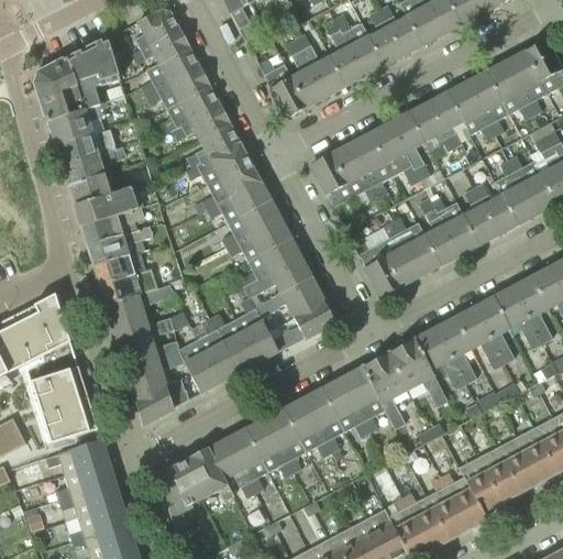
[(224,0),(245,39),(256,33),(242,6),(251,1),(250,0),(224,0)]
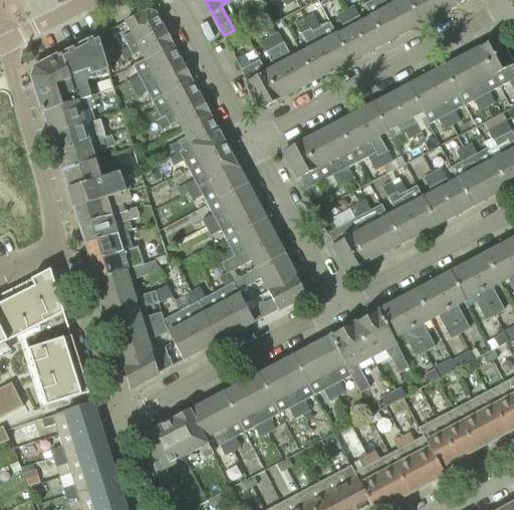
[(251,22),(260,17),(251,0),(228,0),(229,1),(231,0),(240,0),(251,22)]
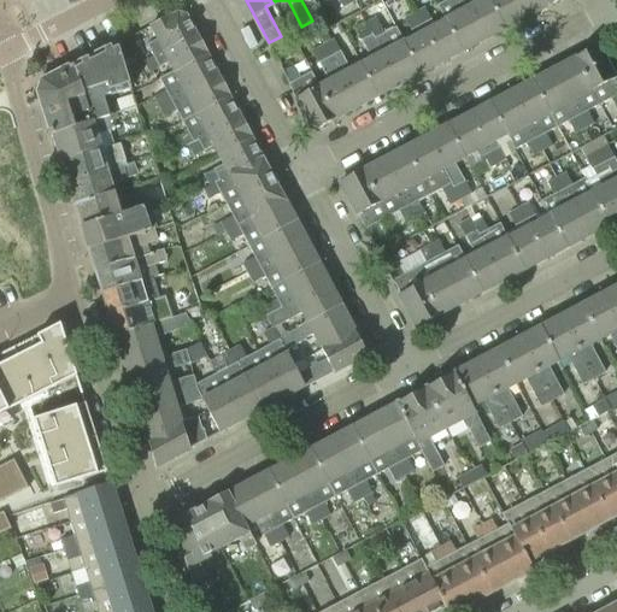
[(301,0),(312,21),(323,16),(315,0),(301,0)]
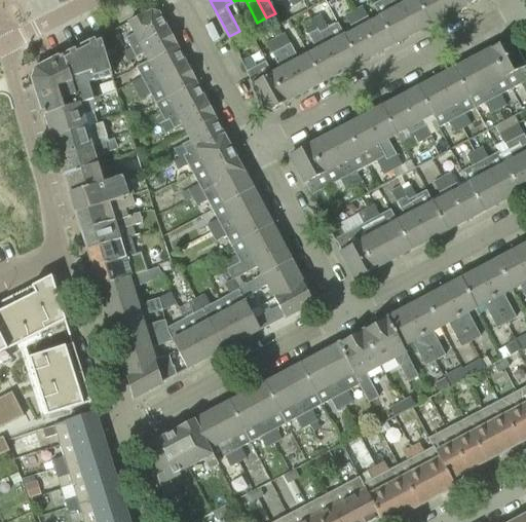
[(413,31),(396,0),(377,0),(375,1),(381,12),(396,40),(413,31)]
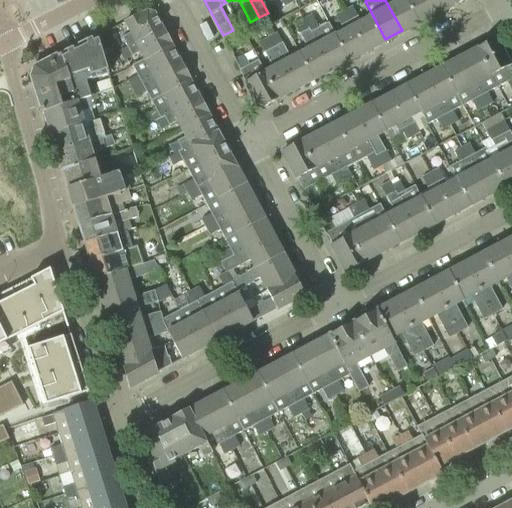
[(385,0),(402,30),(419,21),(408,0),(385,0)]
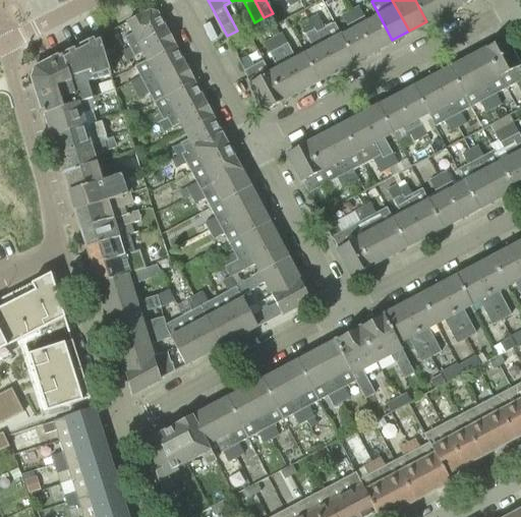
[(415,0),(426,21),(444,12),(437,0),(415,0)]
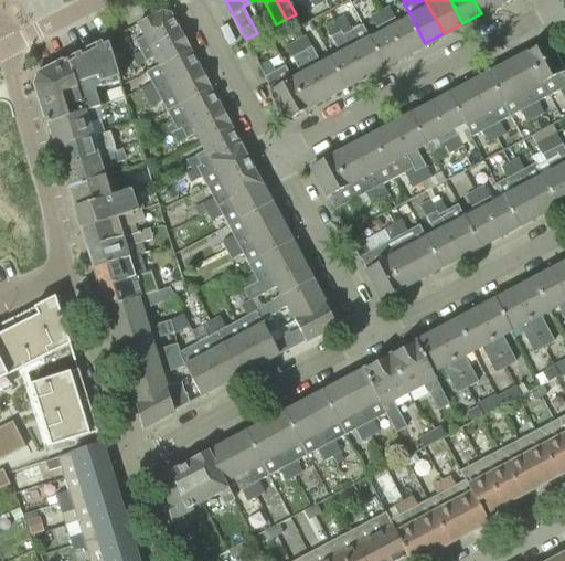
[(473,0),(481,13),(500,3),(498,0),(473,0)]
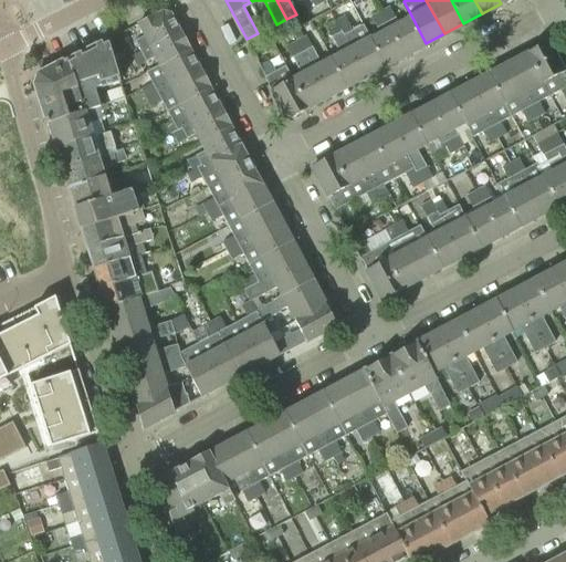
[(405,54),(426,43),(410,13),(399,19),(390,2),(380,8),(405,54)]
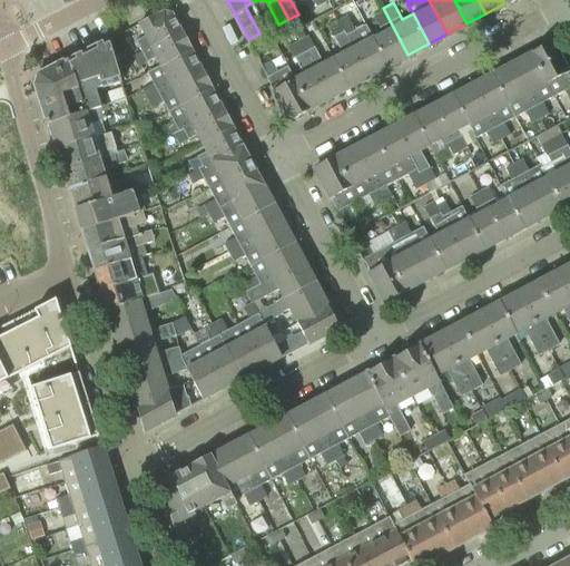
[(141,49),(180,28),(172,10),(163,8),(138,20),(145,33),(136,38),(141,49)]
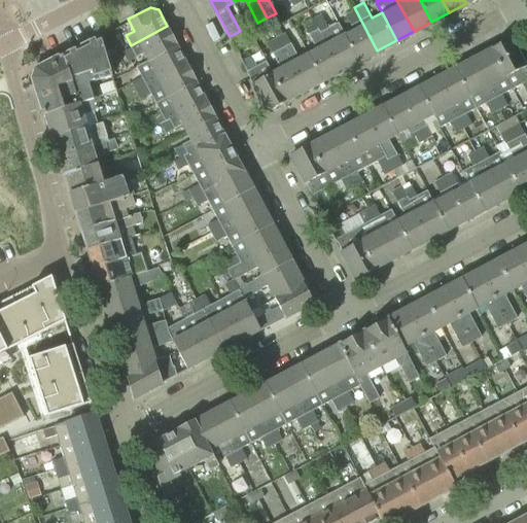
[(359,60),(377,50),(354,7),(345,12),(353,28),(344,32),(359,60)]
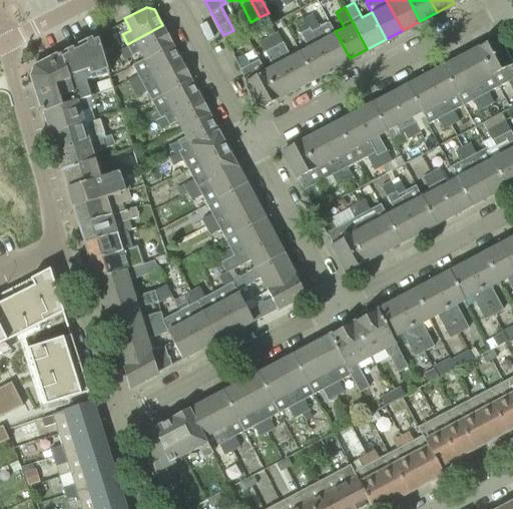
[(332,68),(350,58),(335,31),(329,20),(321,25),(313,11),(304,15),(332,68)]
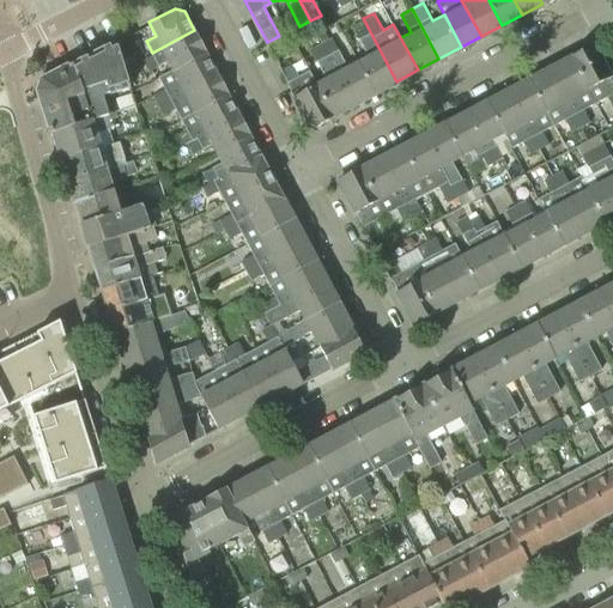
[(376,92),(396,81),(363,18),(352,24),(368,54),(358,60),(376,92)]
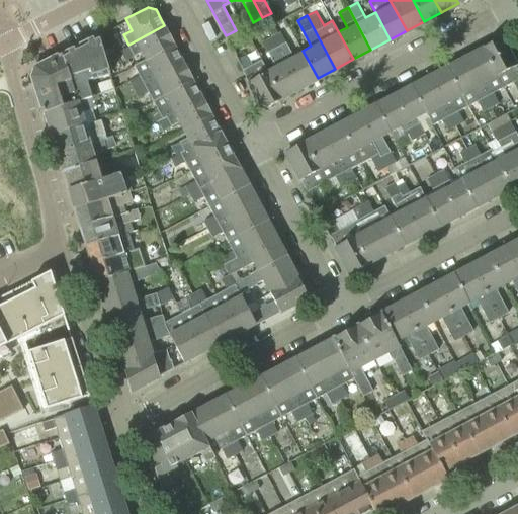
[(318,78),(303,51),(293,55),(280,29),(278,31),(273,22),(266,25),(299,88),(318,78)]
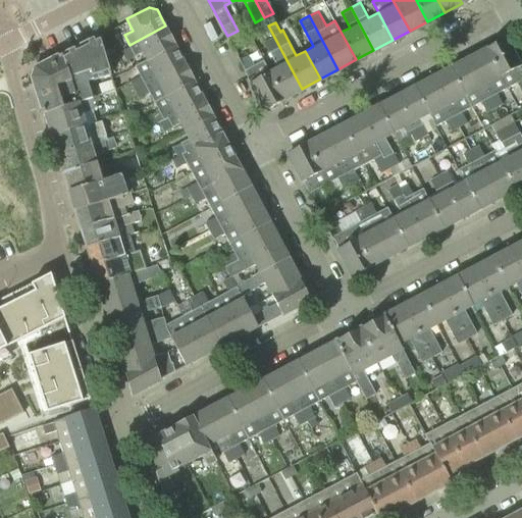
[(129,45),(120,49),(125,59),(135,54),(143,50),(147,58),(175,43),(165,26),(129,45)]
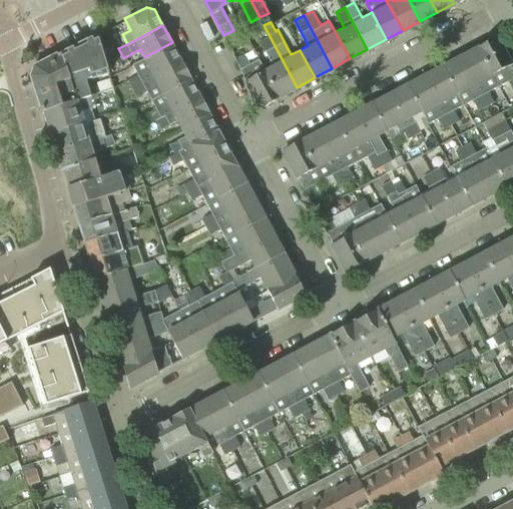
[(279,96),(297,87),(264,25),(258,28),(263,37),(260,39),(274,64),(264,69),(279,96)]
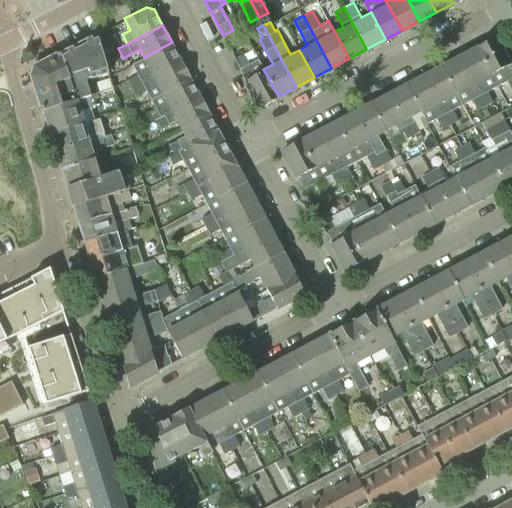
[(74,97),(91,92),(86,78),(91,76),(92,77),(108,72),(108,67),(98,35),(61,53),(74,97)]
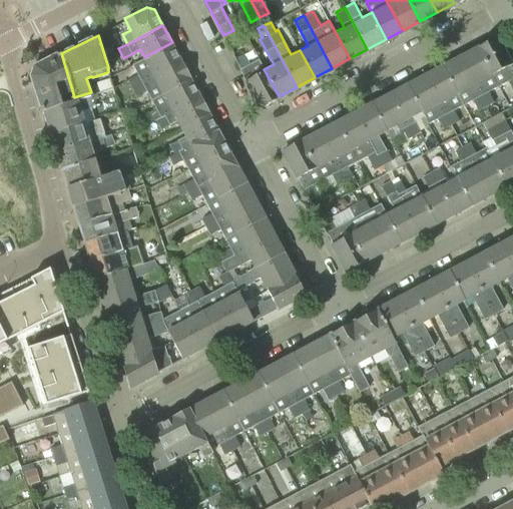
[(512,87),(512,68),(496,35),(477,45),(499,84),(509,79),(512,87)]
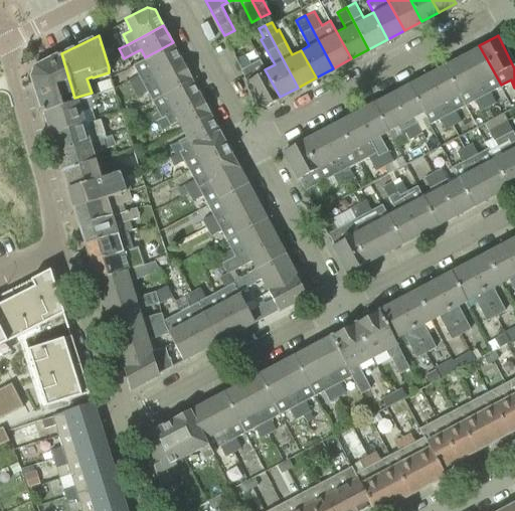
[(139,72),(128,78),(132,86),(132,87),(182,59),(173,42),(145,57),(134,63),(139,72)]
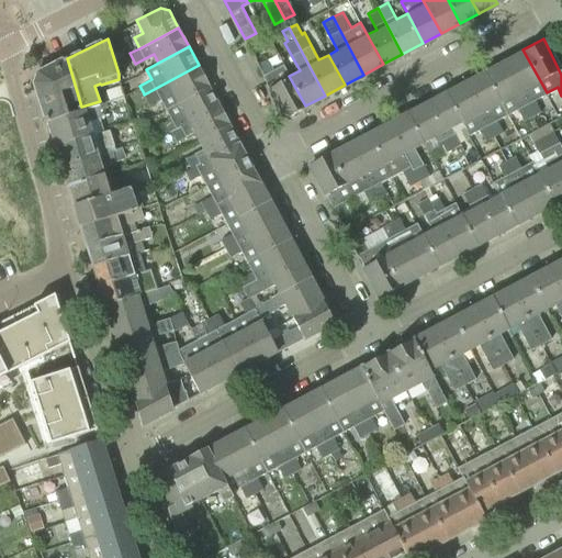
[(536,99),(547,92),(523,49),(504,59),(534,114),(541,110),(536,99)]
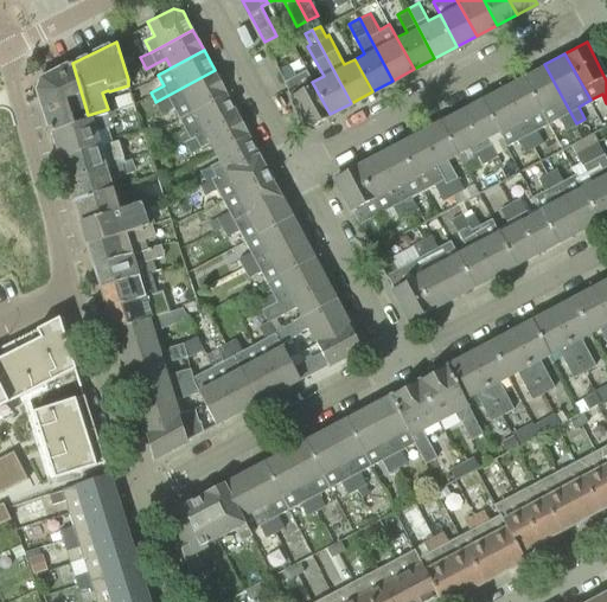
[(51,127),(88,115),(72,63),(43,76),(37,88),(51,127)]
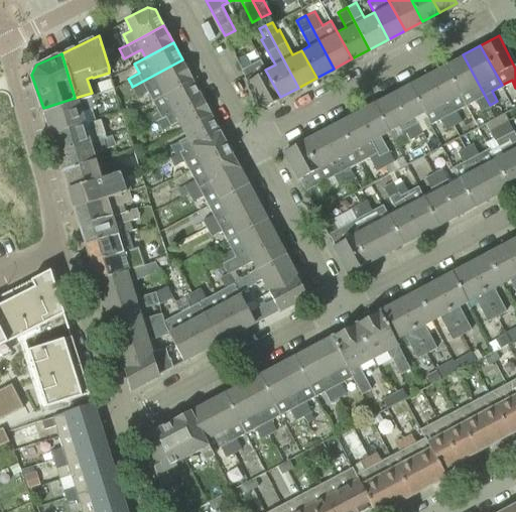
[(482,109),(490,105),(463,54),(445,64),(467,104),(476,99),(482,109)]
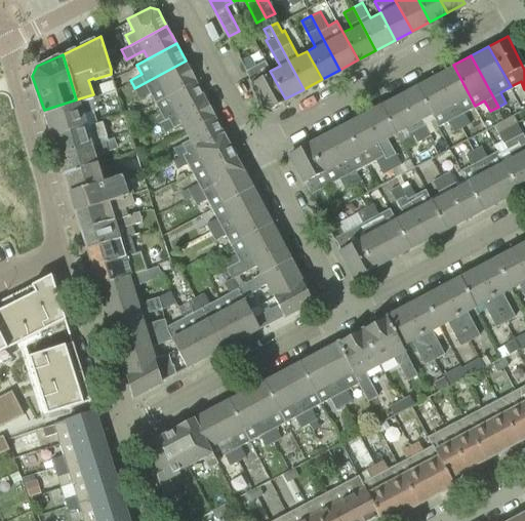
[(285,98),(270,71),(264,58),(246,68),(267,109),(285,98)]
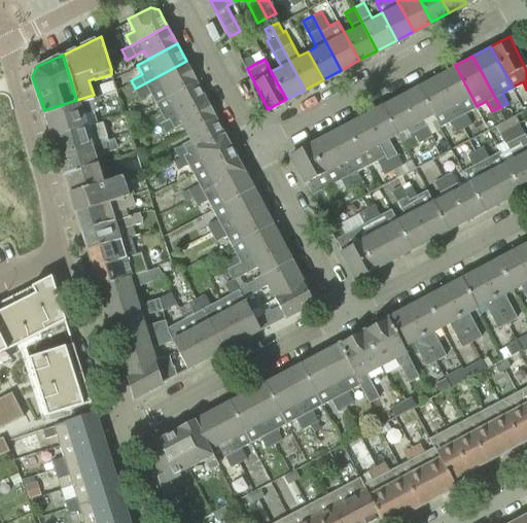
[(186,61),(135,89),(139,96),(150,91),(155,100),(155,101),(196,79),(186,61)]
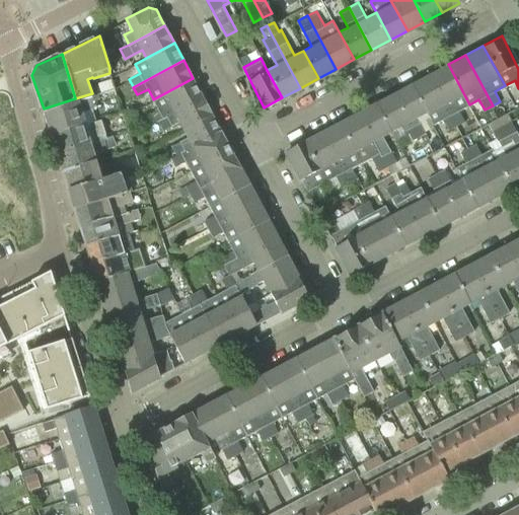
[(459,109),(469,104),(448,64),(430,74),(457,125),(465,121),(459,109)]
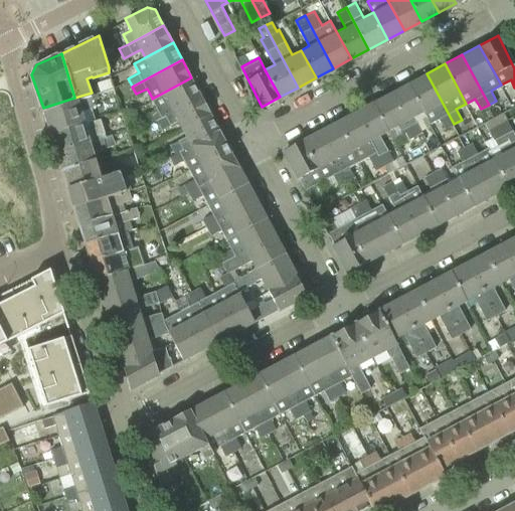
[(446,128),(454,124),(426,73),(408,82),(423,113),(430,123),(440,118),(446,128)]
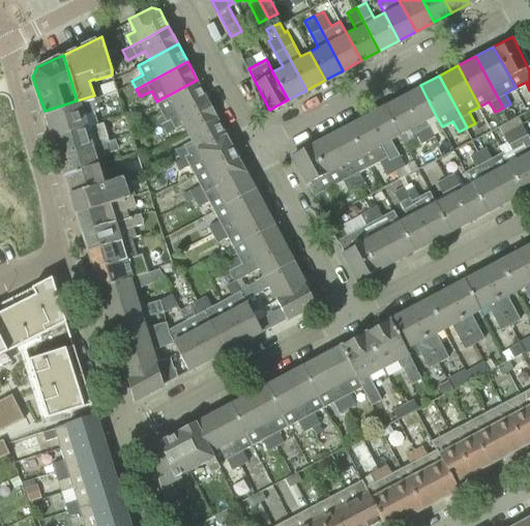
[(162,111),(151,115),(156,124),(162,122),(206,98),(197,80),(156,101),(162,111)]
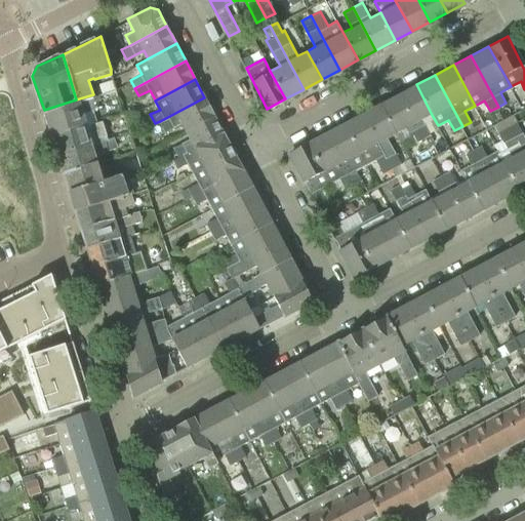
[(423,119),(432,115),(416,84),(399,93),(422,138),(432,133),(423,119)]
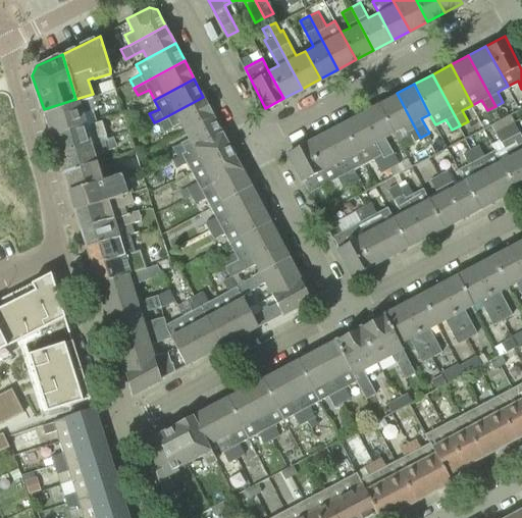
[(75,99),(44,109),(51,134),(86,122),(96,119),(93,107),(97,106),(95,99),(100,97),(99,93),(99,92),(93,94),(75,99)]
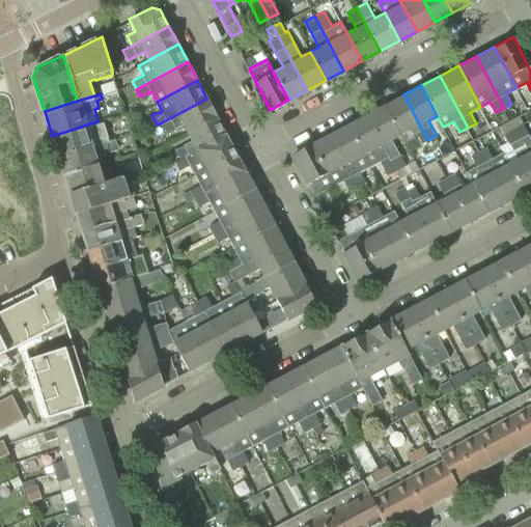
[(419,144),(427,140),(403,94),(386,104),(401,135),(411,130),(419,144)]
